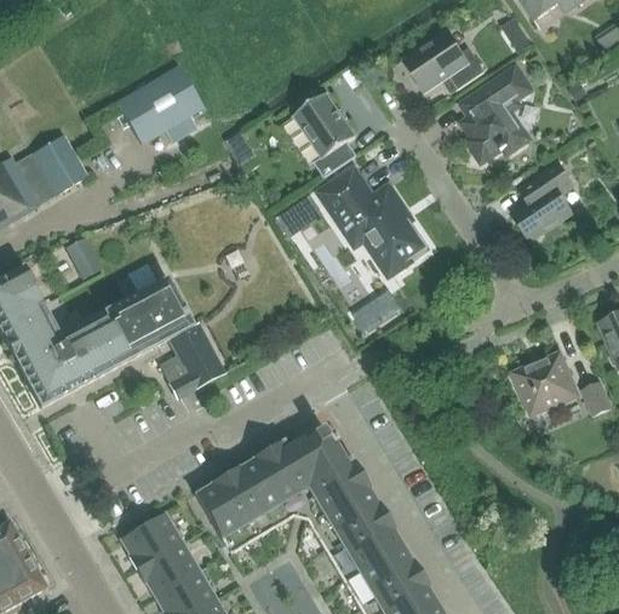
[(573,5),(580,0),(523,0),(536,17),(561,0),(569,0),(573,5)]
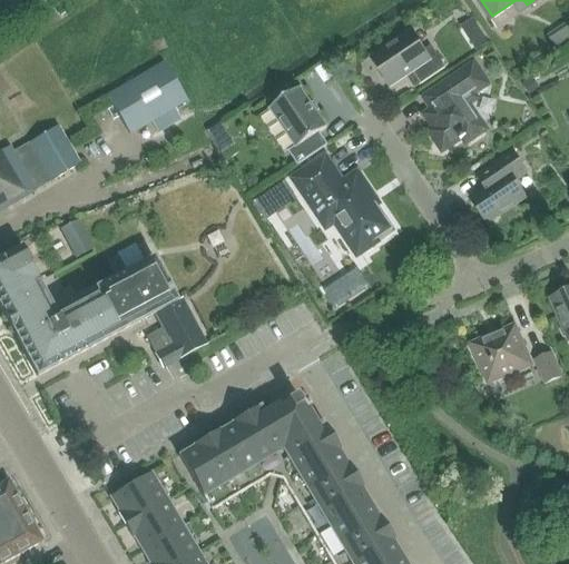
[(421,80),(447,63),(432,41),(424,47),(412,28),(373,53),(392,82),(412,68),(421,80)]
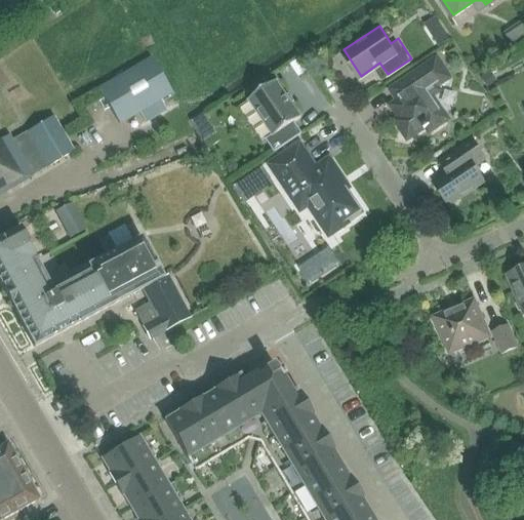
[(445,28),(435,34),(440,41),(450,35),(445,28)]
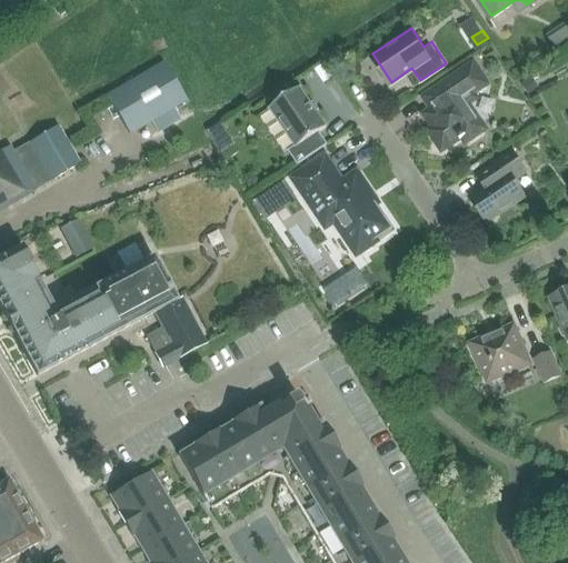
[(187,97),(163,59),(107,92),(129,130),(151,117),(175,103),(187,97)]
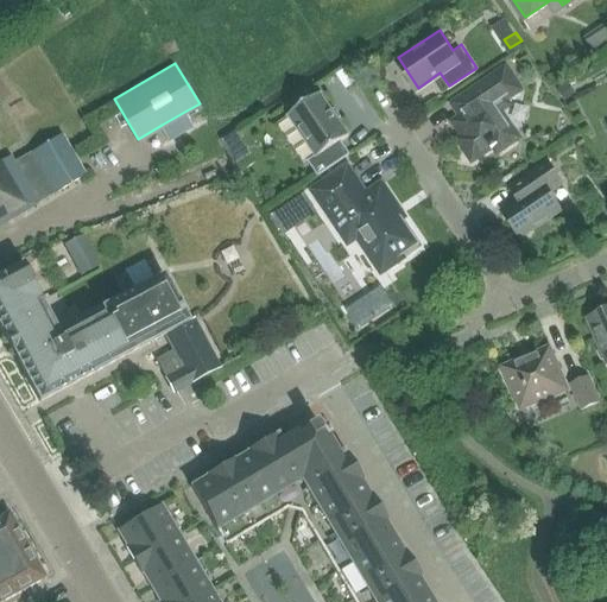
[(503,146),(518,137),(514,131),(517,128),(503,107),(511,101),(507,95),(522,84),(506,63),(456,96),(468,113),(456,121),(463,132),(459,135),(473,158),(493,145),(499,141),(503,146)]
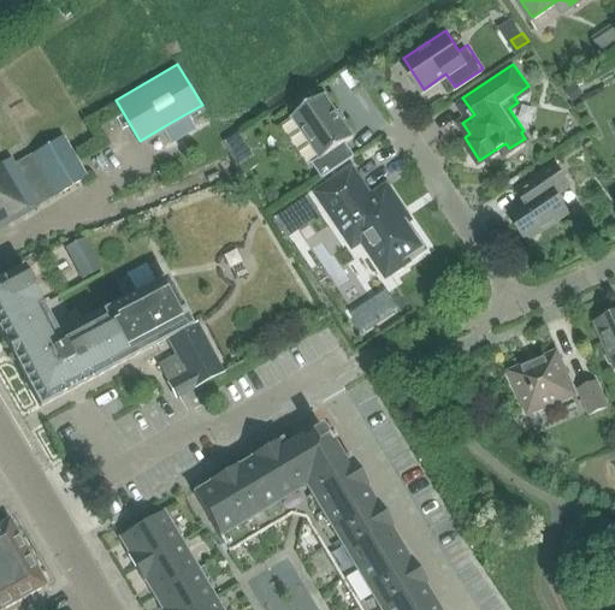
[(577,80),(567,86),(574,96),(584,90),(577,80)]
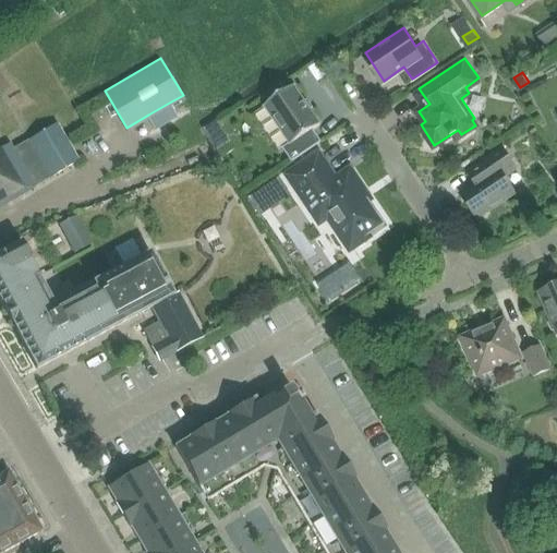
[(293,157),(322,137),(314,125),(321,121),(294,82),(266,101),(291,140),(283,144),(293,157)]
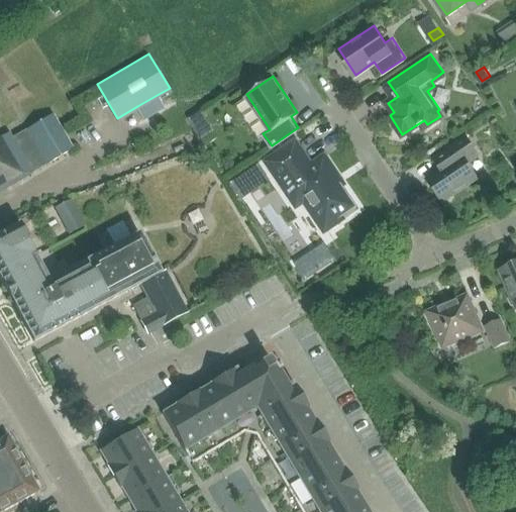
[(159,94),(137,106),(143,117),(165,104),(159,94)]
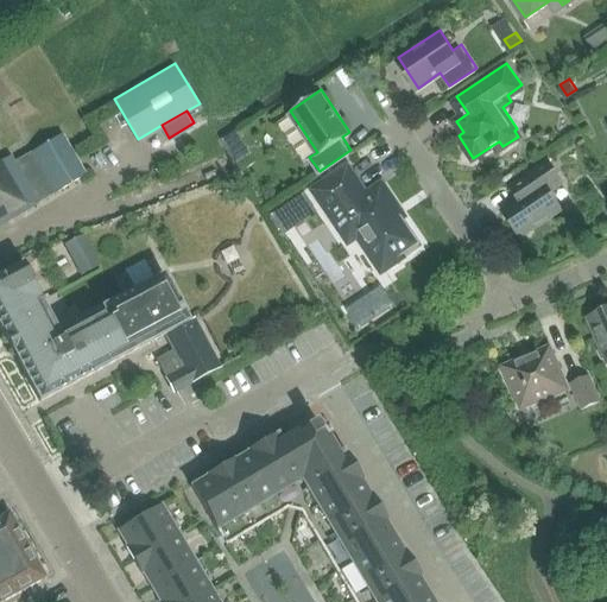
[(235,126),(221,135),(227,144),(241,135),(235,126)]
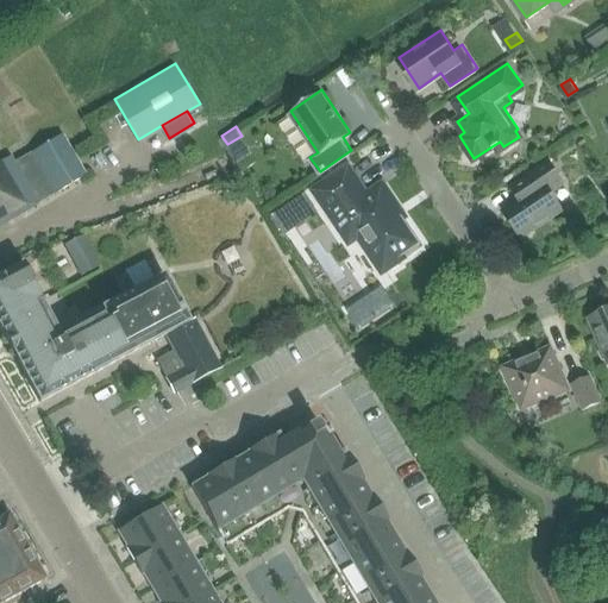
[(61,131),(32,149),(55,188),(56,189),(85,173),(61,131)]
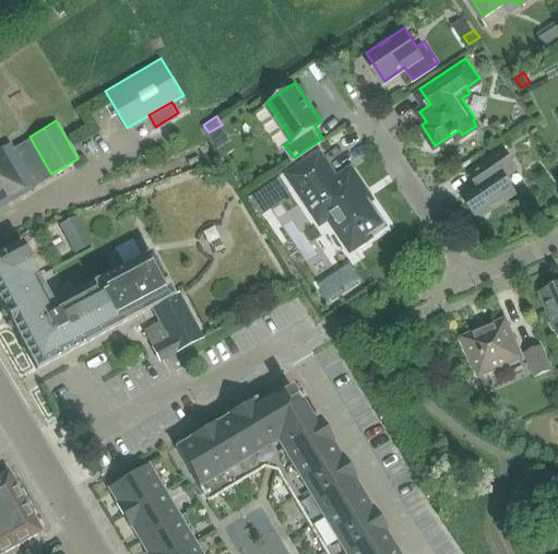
[(35,184),(34,183),(13,146),(9,140),(0,145),(0,196),(3,202),(35,184)]
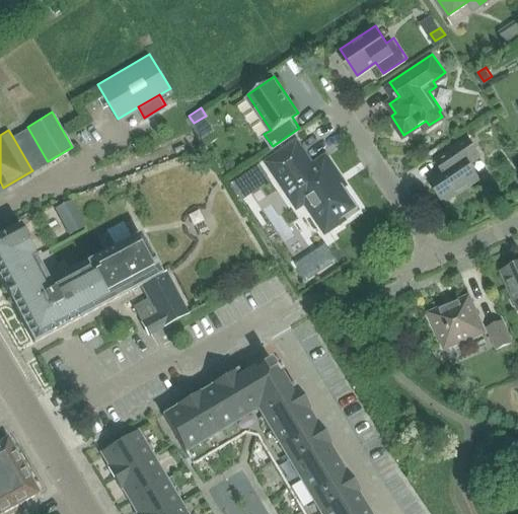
[(450,162),(430,177),(445,200),(479,176),(469,161),(481,153),(467,135),(443,152),(450,162)]
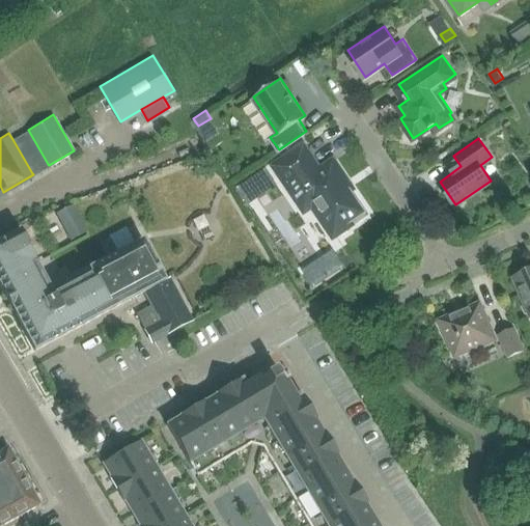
[(354,186),(334,158),(321,167),(304,143),(274,163),(295,193),(302,187),(334,234),(353,222),(350,218),(363,209),(350,189),(354,186)]
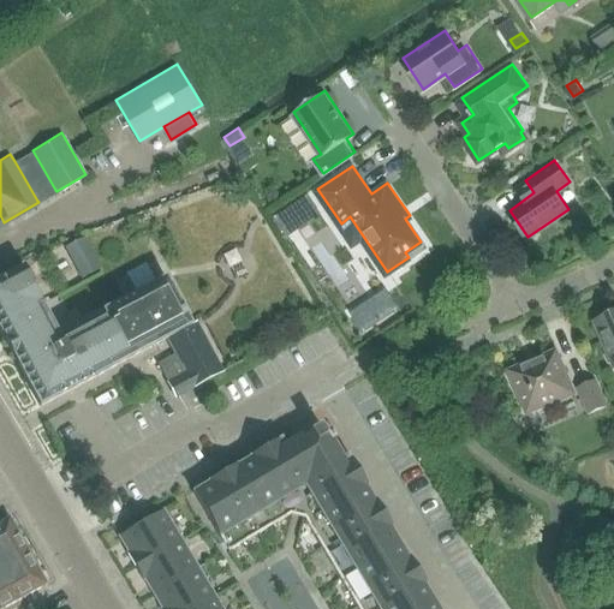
[(299,197),(275,214),(287,231),(311,215),(299,197)]
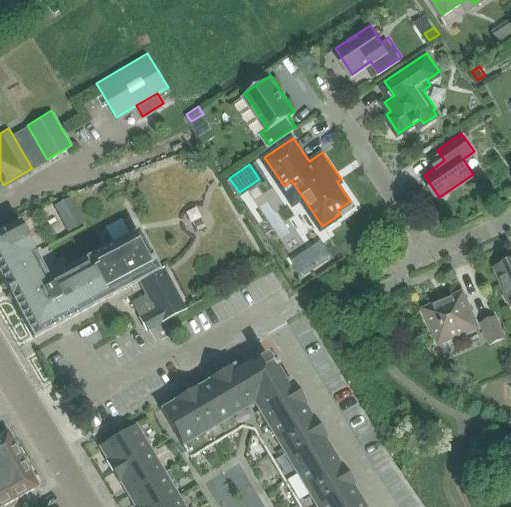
[(59,188),(68,211),(83,205),(73,182),(59,188)]
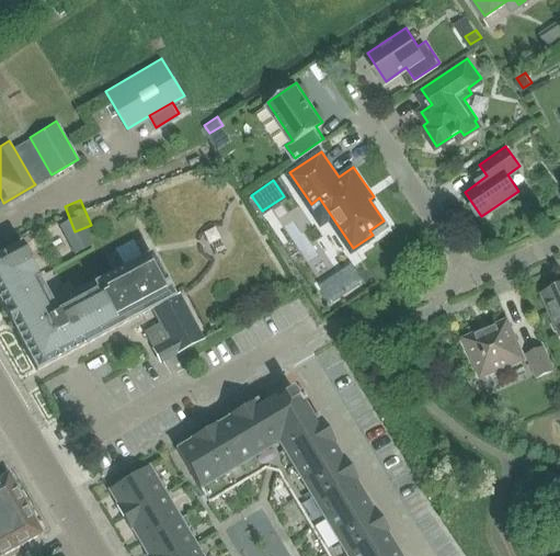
[(178,301),(174,294),(152,251),(95,281),(99,286),(56,309),(40,279),(29,257),(31,256),(22,240),(0,252),(0,297),(4,307),(12,322),(13,321),(36,366),(137,314),(160,359),(203,336),(183,297),(178,301)]
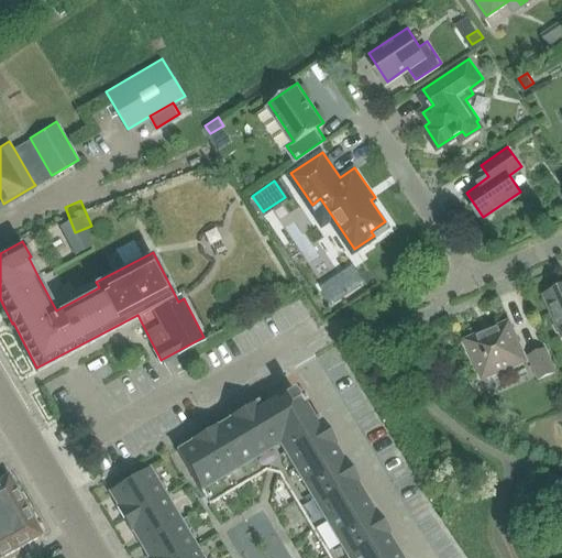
[(353,265),(322,285),(333,302),(364,282),(353,265)]
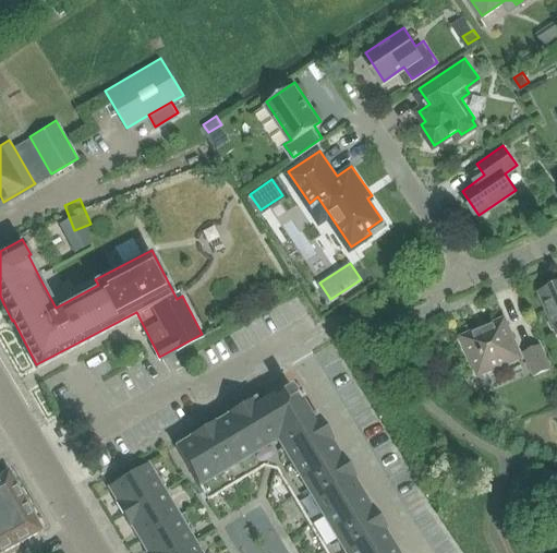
[(556,281),(541,289),(556,331),(556,281)]
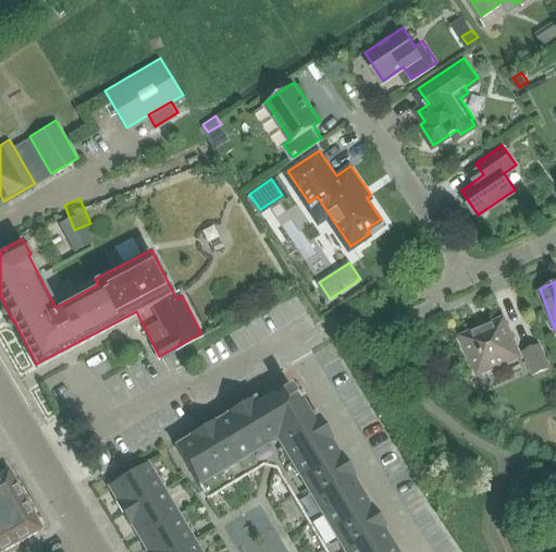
[(478,372),(522,354),(505,314),(460,332),(478,372)]
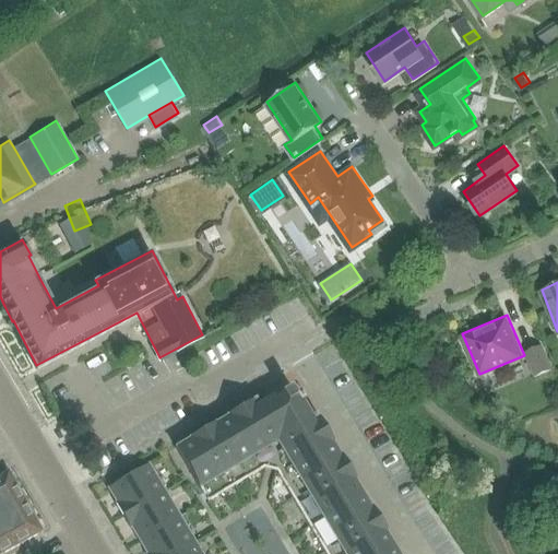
[(536,374),(553,366),(543,342),(526,349),(536,374)]
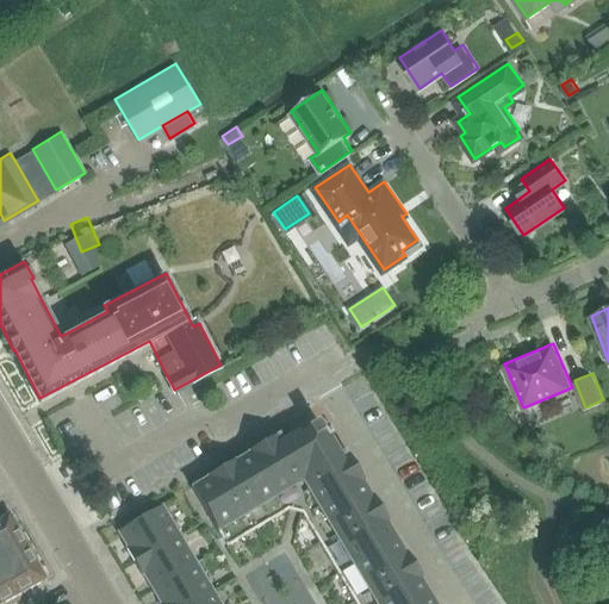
[(304,497),(300,508),(358,603),(437,603),(422,577),(423,576),(406,548),(405,549),(389,520),(390,520),(373,492),(372,492),(364,479),(365,478),(347,448),(341,450),(331,435),(329,437),(318,418),(300,429),(298,427),(283,436),(279,430),(248,449),(249,450),(235,458),(235,456),(207,473),(209,474),(193,483),(192,484),(228,543),(291,505),(293,494),(304,497)]
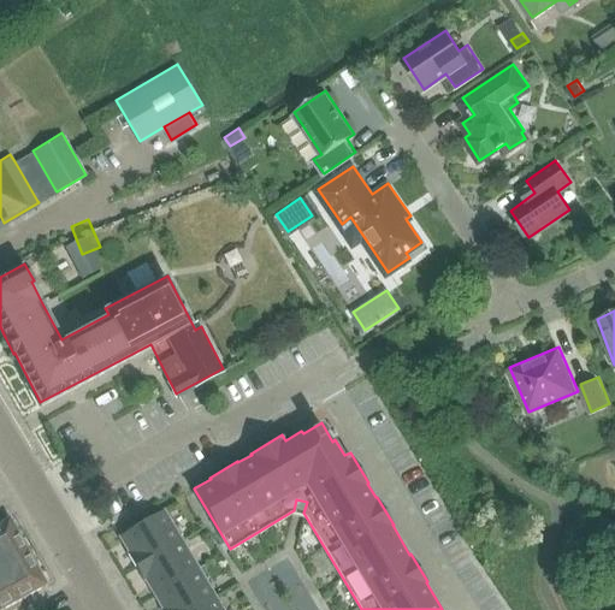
[(136,563),(182,537),(165,508),(166,508),(165,507),(119,533),(120,534),(129,549),(128,550),(136,563)]
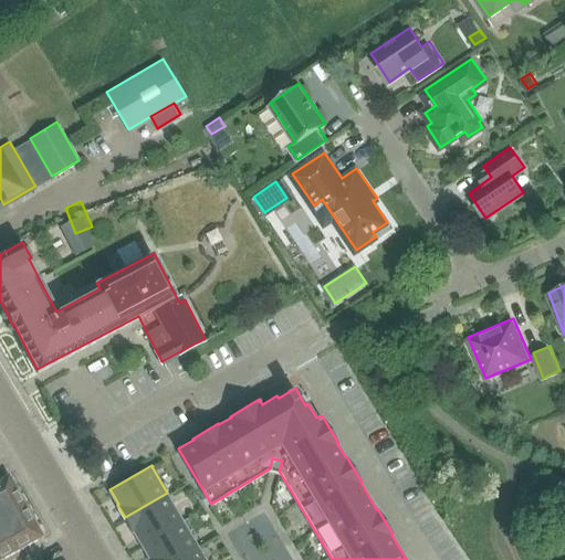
[(0,556),(42,534),(8,474),(0,477),(0,556)]
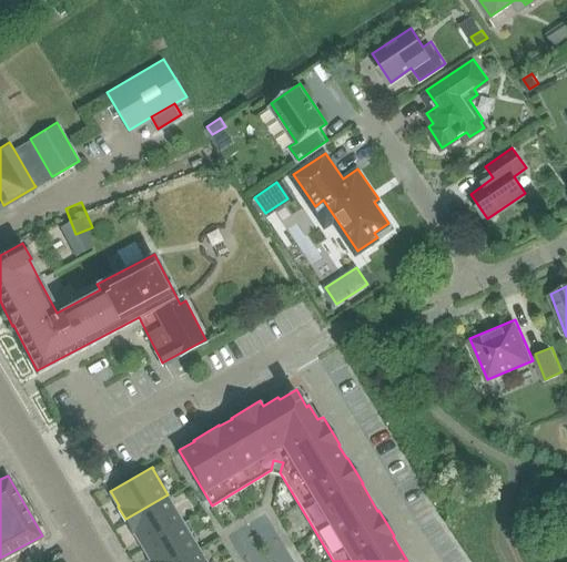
[(183,520),(168,494),(125,519),(133,532),(134,531),(142,544),(183,520)]
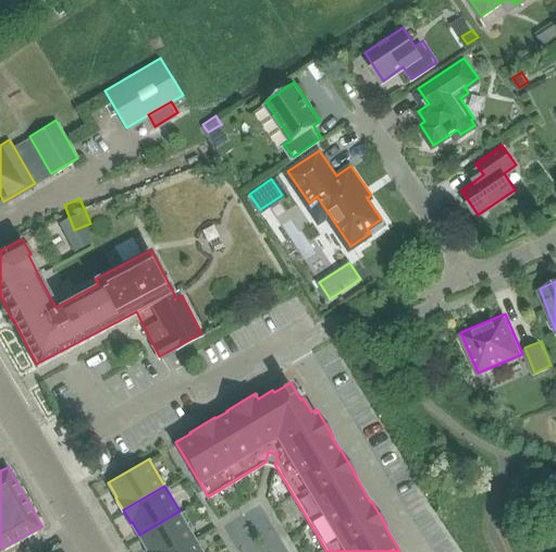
[(169,551),(195,537),(180,511),(139,535),(147,548),(146,549),(148,551),(169,551)]
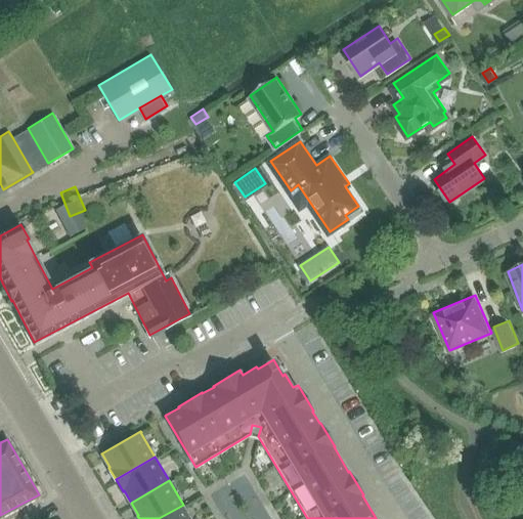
[(191,518),(183,505),(159,518),(191,518)]
